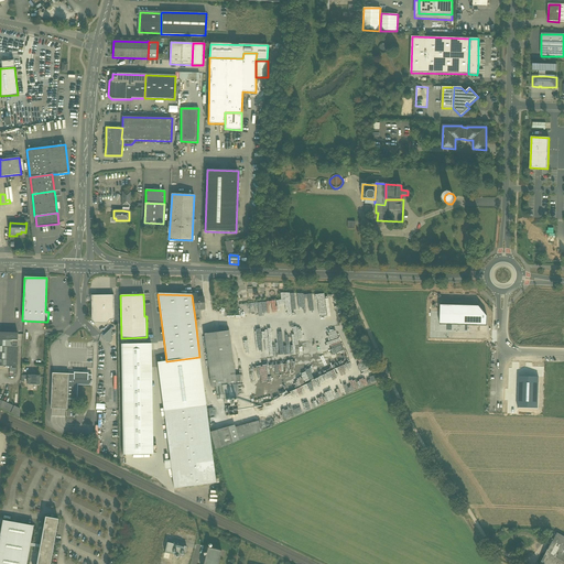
[(193,295),(195,310),(204,308),(203,295),(203,294),(193,295)]
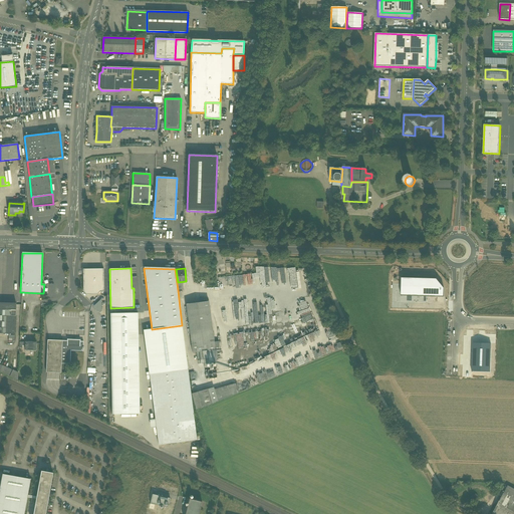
[(103,269),(83,269),(83,291),(86,294),(97,294),(100,291),(104,291),(103,269)]
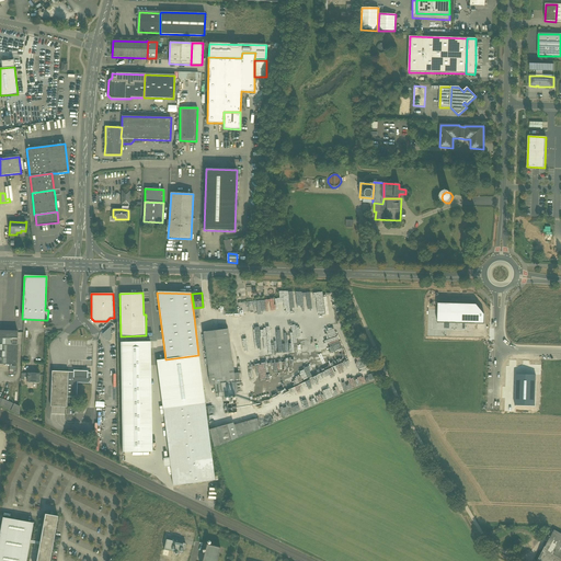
[(476,305),(438,304),(437,322),(484,324),(484,315),(476,305)]
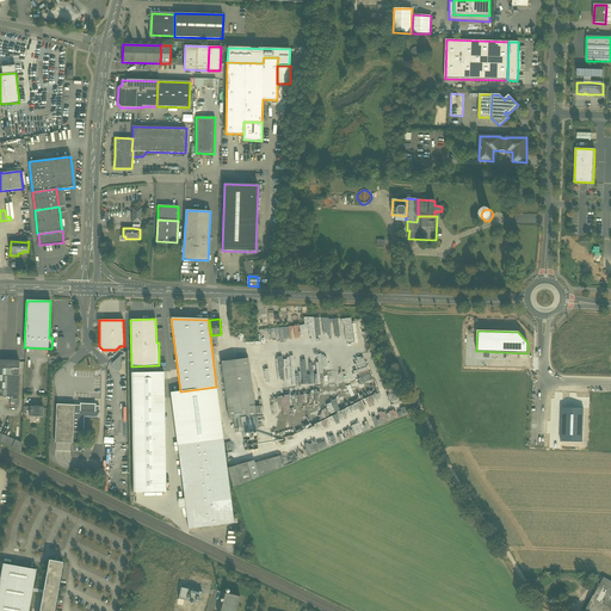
[(365,363),(363,356),(351,359),(353,366),(365,363)]
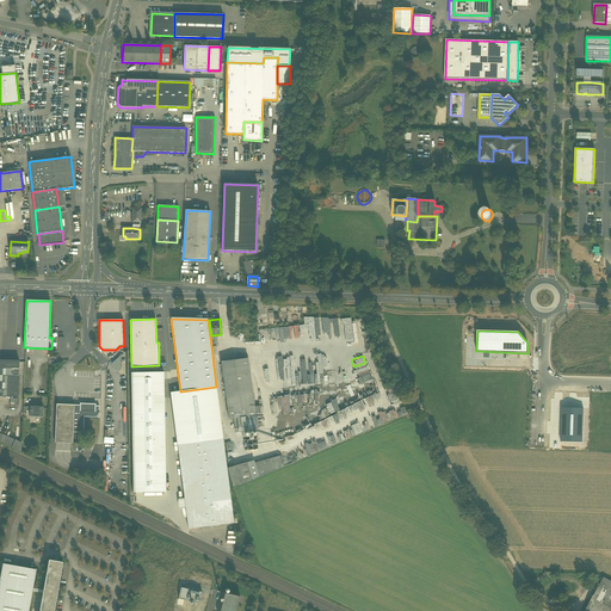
[(234,419),(235,433),(242,432),(248,432),(248,431),(255,431),(258,430),(257,417),(253,394),(248,358),(221,362),(229,420),(234,419)]
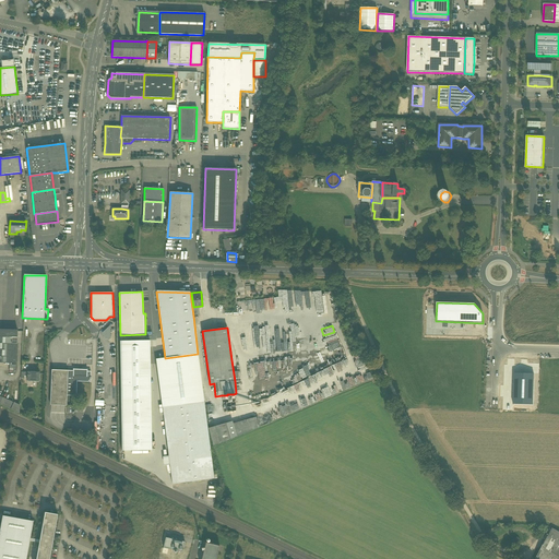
[(12,337),(0,336),(0,363),(16,364),(18,337),(12,337)]
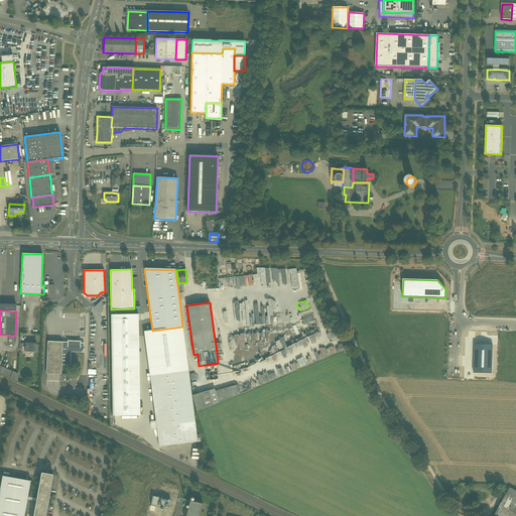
[(111,315),(113,416),(140,415),(138,314),(111,315)]
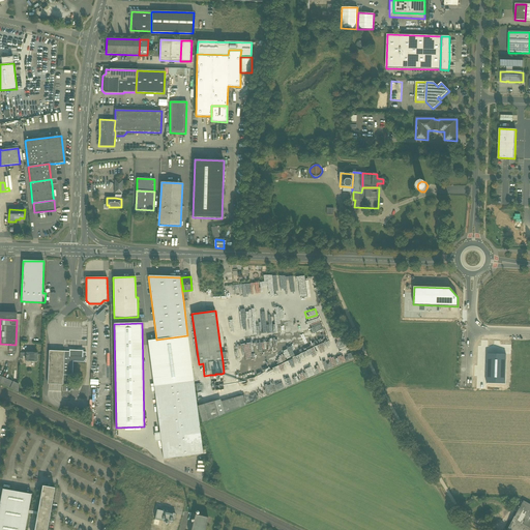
[(203,453),(187,335),(156,340),(148,341),(160,434),(155,435),(155,440),(160,439),(164,459),(203,453)]
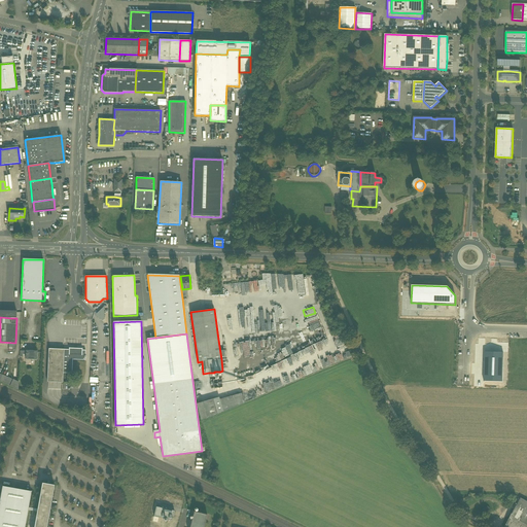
[(69,350),(64,349),(63,373),(72,374),(73,360),(85,360),(85,358),(86,358),(86,356),(85,356),(85,350),(82,350),(82,348),(81,348),(81,349),(70,348),(69,348),(69,350)]
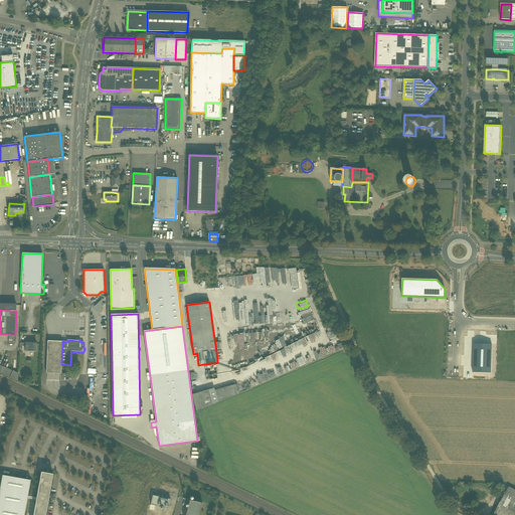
[(61,374),(61,364),(62,341),(47,341),(46,373),(61,374)]
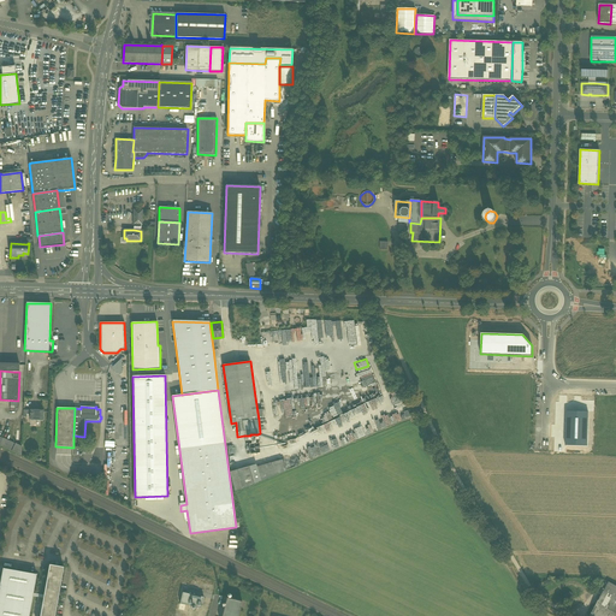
[(30,420),(43,421),(43,410),(30,410),(30,414),(30,420)]
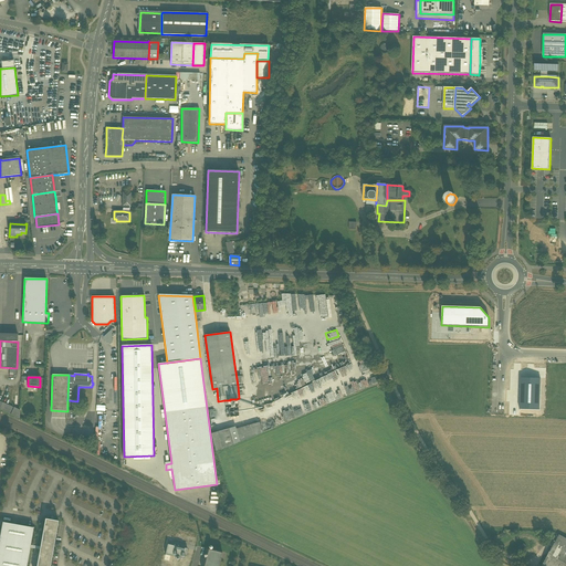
[(521,378),(520,388),(525,388),(525,385),(541,385),(541,378),(521,378)]
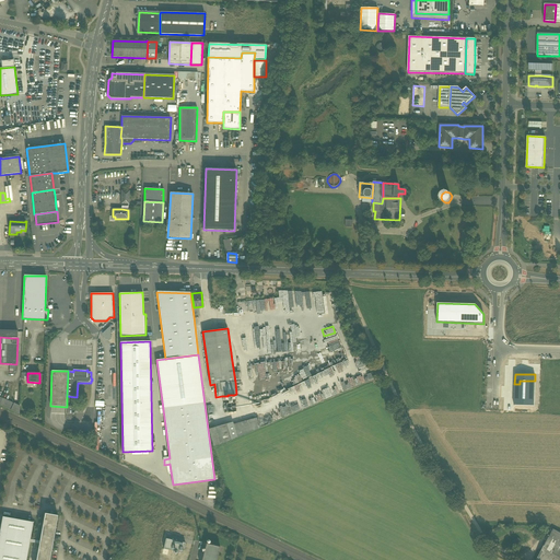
[(534,406),(535,381),(520,381),(520,384),(514,384),(514,405),(525,405),(534,406)]
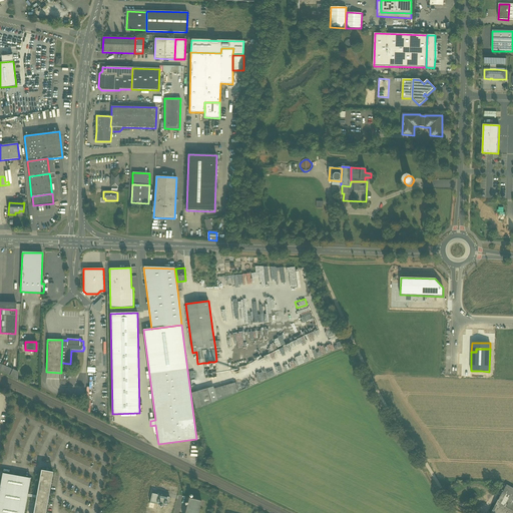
[(208,370),(215,369),(214,362),(208,362),(208,363),(203,363),(203,368),(208,367),(208,370)]
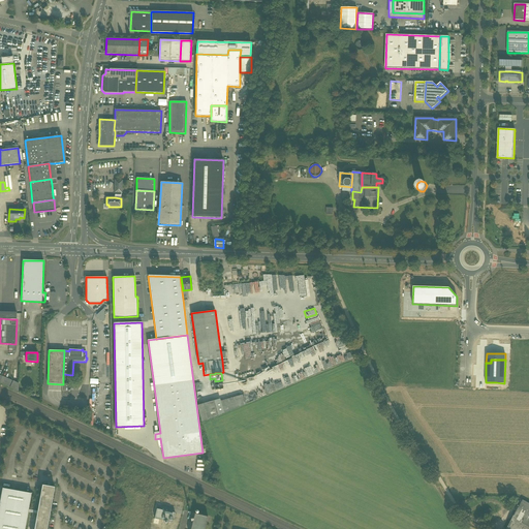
[(2,383),(10,387),(13,381),(5,377),(2,383)]
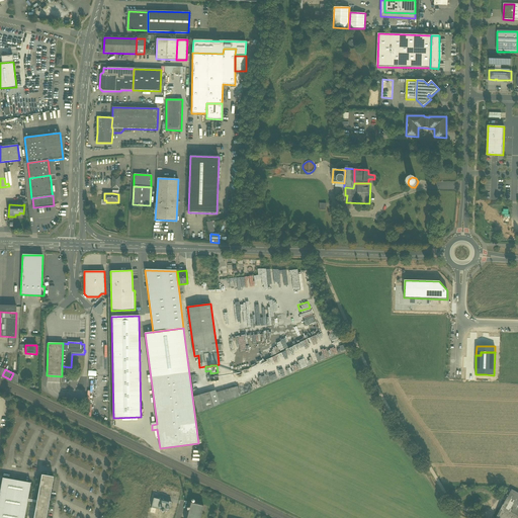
[(209,373),(209,381),(219,380),(218,372),(210,373),(209,373)]
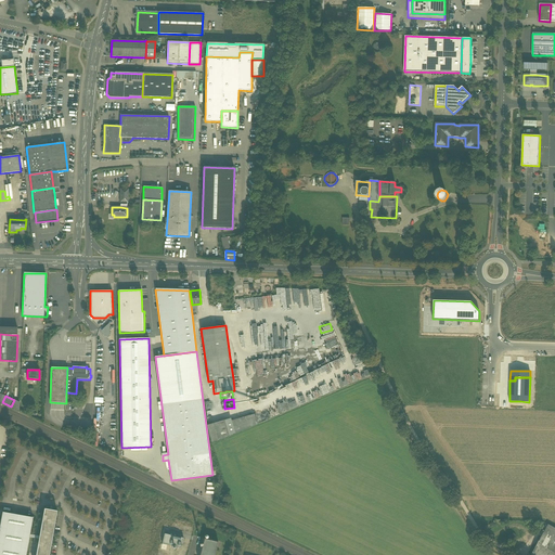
[(20,402),(14,400),(11,407),(20,411),(20,402)]
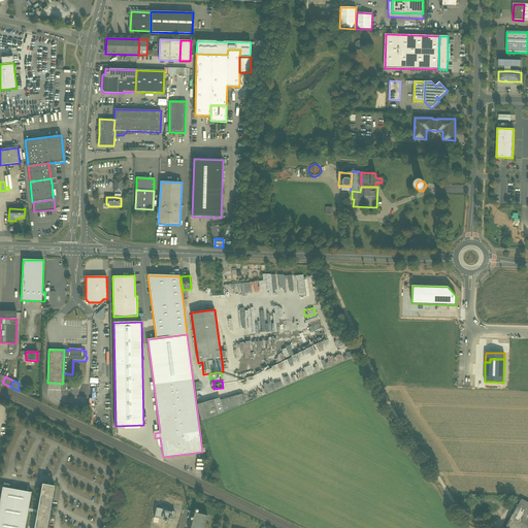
[(232,398),(235,407),(245,403),(243,395),(232,398)]
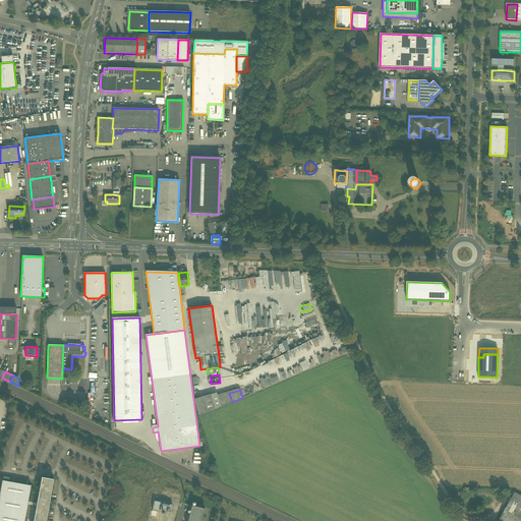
[(211,411),(220,407),(218,397),(217,393),(206,396),(211,411)]
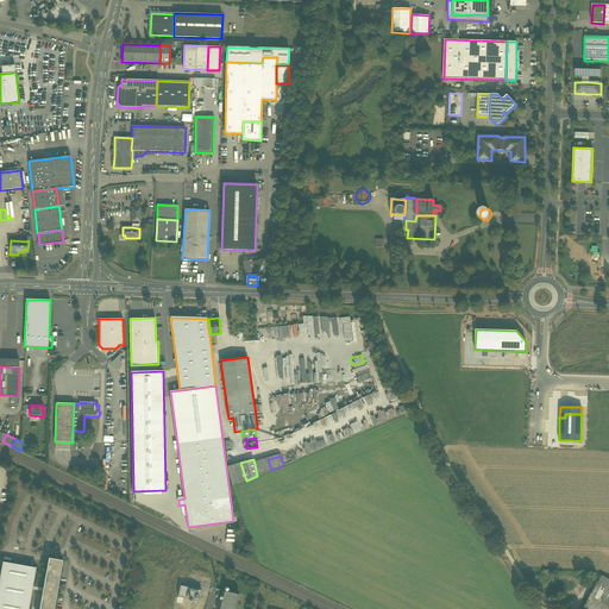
[(268,459),(255,464),(257,476),(271,470),(268,459)]
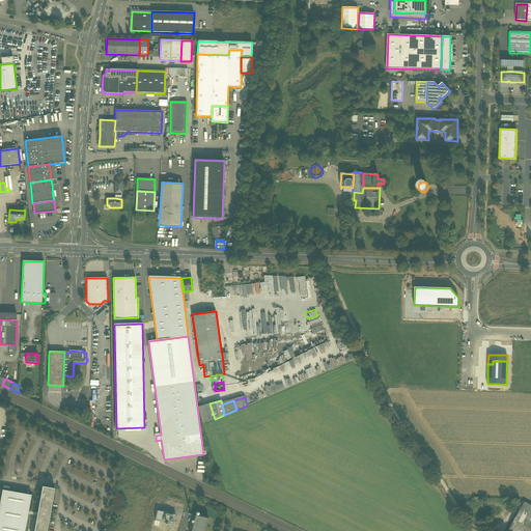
[(202,423),(215,419),(210,403),(198,407),(202,423)]
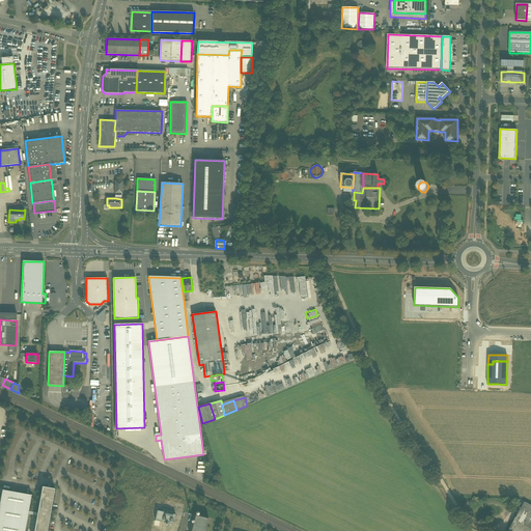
[(43,486),(34,530),(47,530),(55,488),(43,486)]
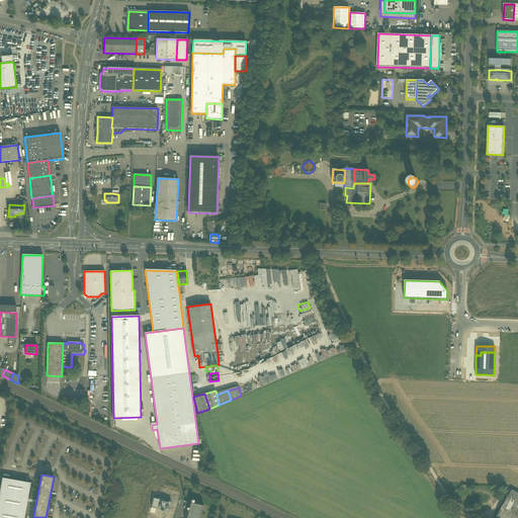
[(0,491),(0,517),(24,517),(30,483),(2,478),(0,491)]
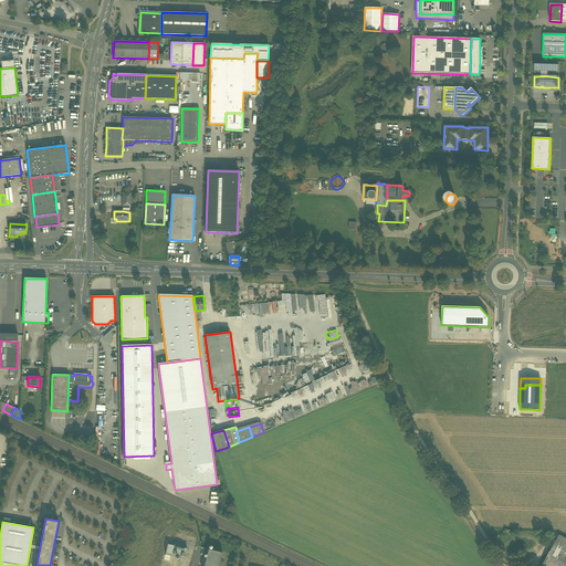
[(544,564),(546,565),(565,565),(565,538),(559,535),(544,564)]
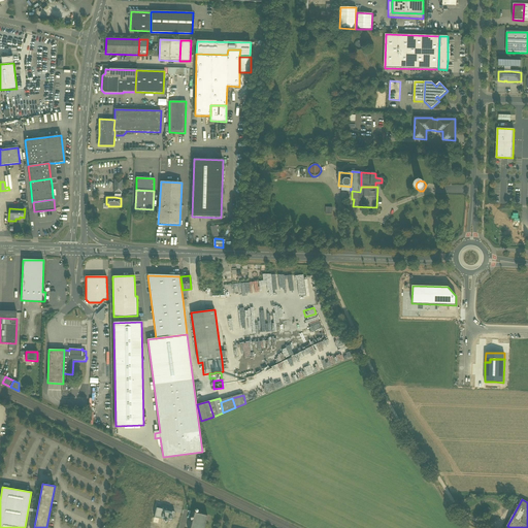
[(174,512),(157,507),(154,518),(172,522),(174,512)]
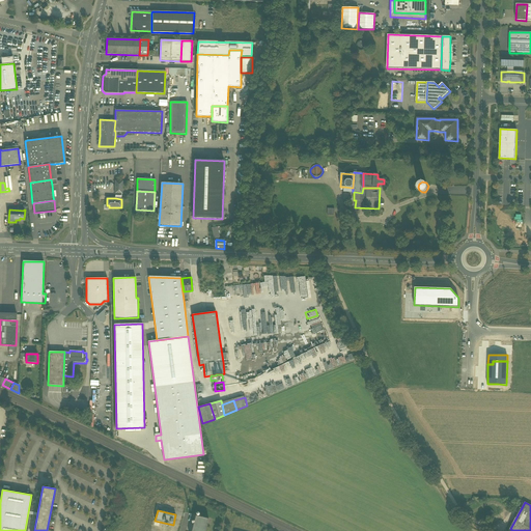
[(195,515),(191,530),(205,530),(208,519),(195,515)]
